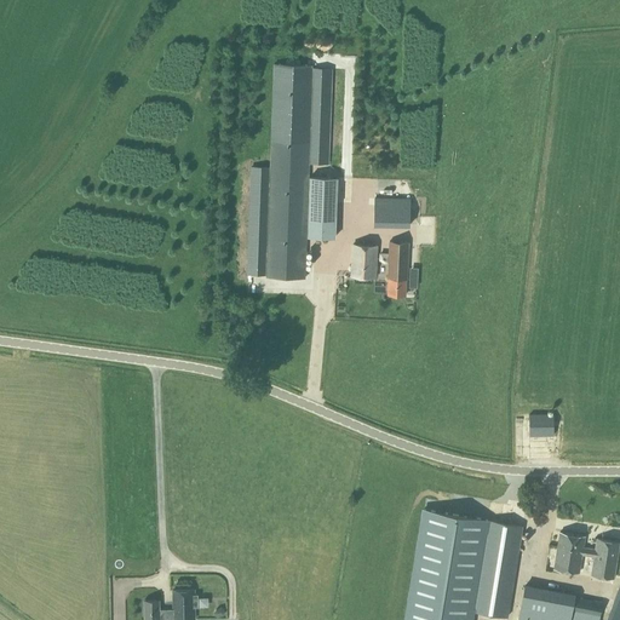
[(267,275),(267,276),(305,277),(310,162),(313,65),(274,64),(270,167),(269,219),(267,275)]
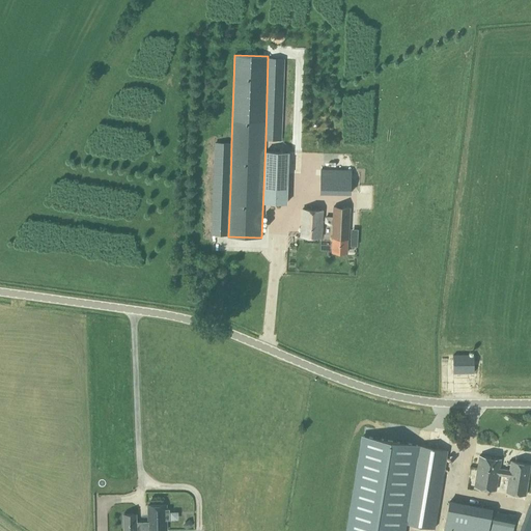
[(284,59),(268,58),(266,139),(281,140),(284,59)]
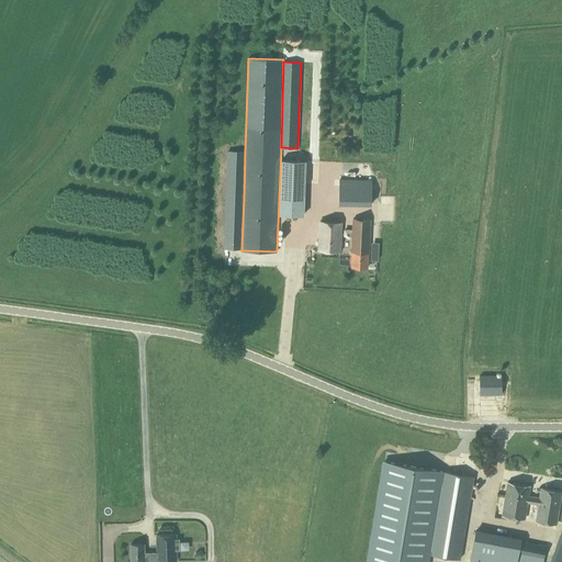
[(245,152),(228,152),(225,248),(242,249),(244,199),(245,152)]
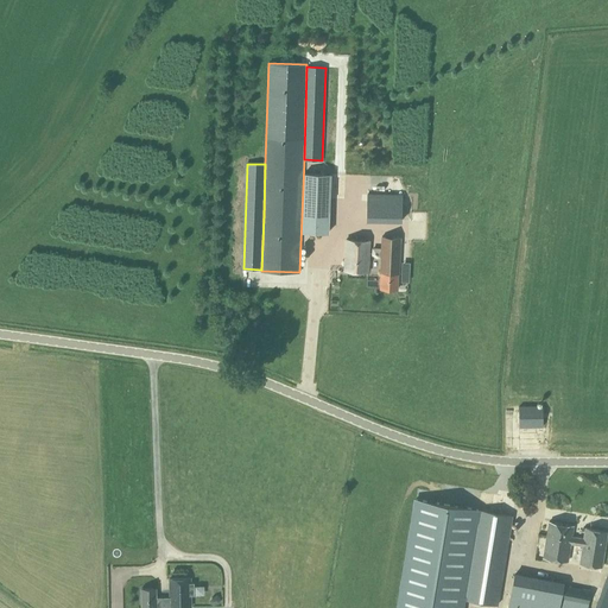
[(303,232),(329,233),(330,175),(304,173),(303,232)]
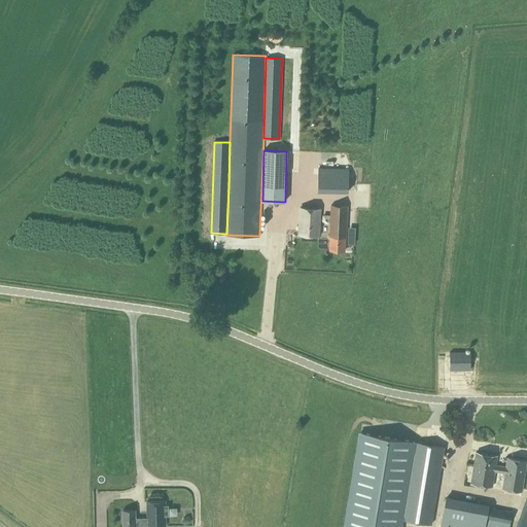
[(318,169),(318,191),(350,191),(349,168),(318,169)]
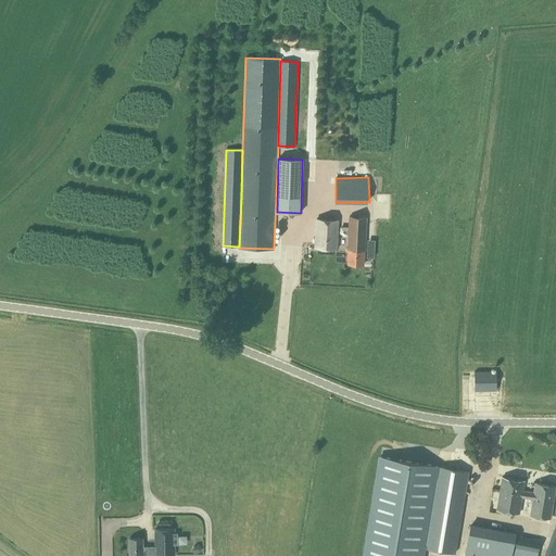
[(349,249),(365,249),(366,249),(367,216),(350,216),(349,249)]
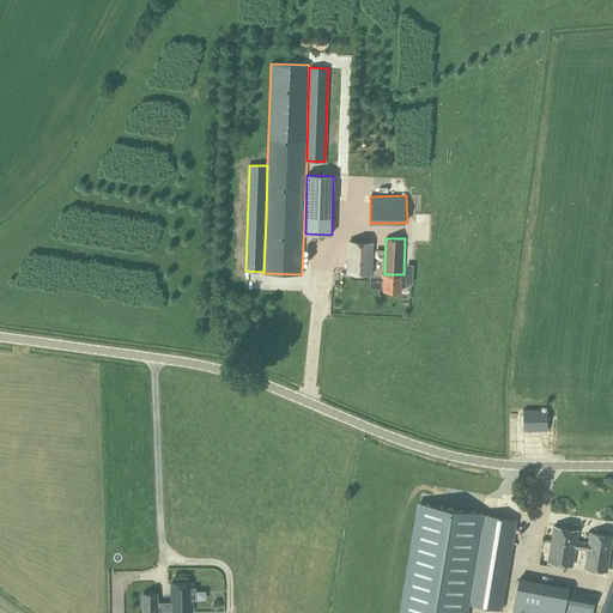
[(350,242),(349,273),(371,274),(372,243),(350,242)]
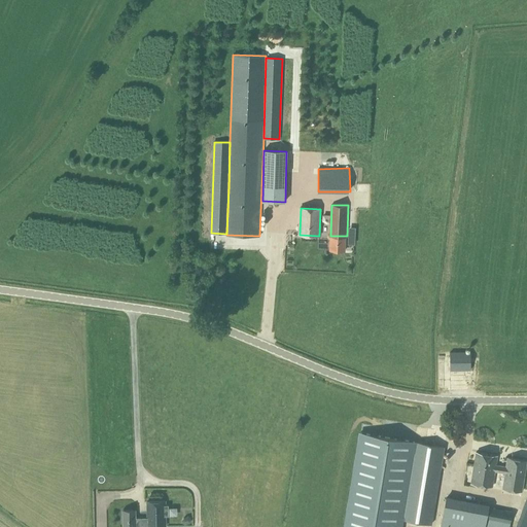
[(345,250),(346,236),(330,236),(330,249),(345,250)]
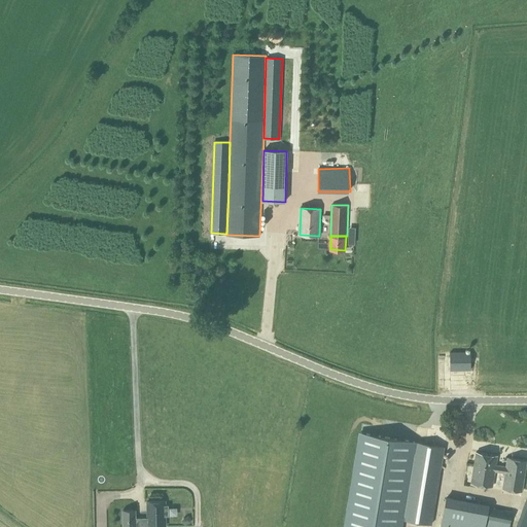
[(450,357),(450,370),(472,369),(471,357),(450,357)]
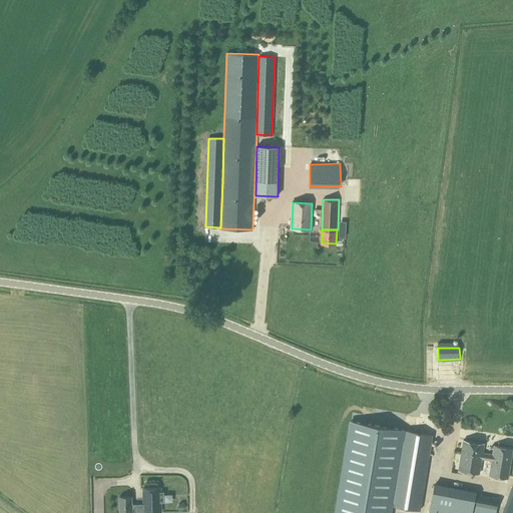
[(351,422),(336,512),(390,512),(391,505),(420,510),(433,435),(404,430),(351,422)]
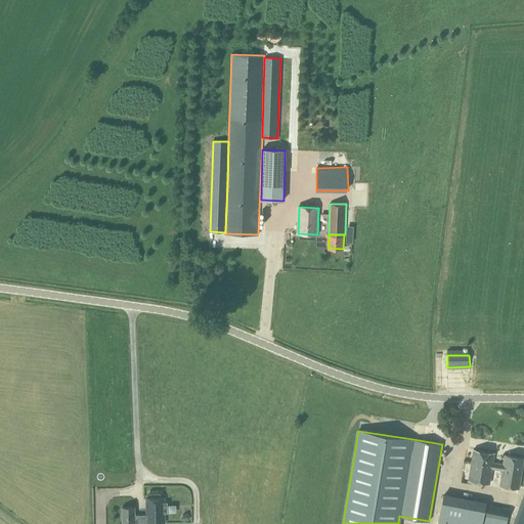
[(469,480),(489,483),(492,468),(503,470),(499,485),(519,488),(523,457),(505,454),(504,464),(493,463),(494,452),(473,449),(469,480)]
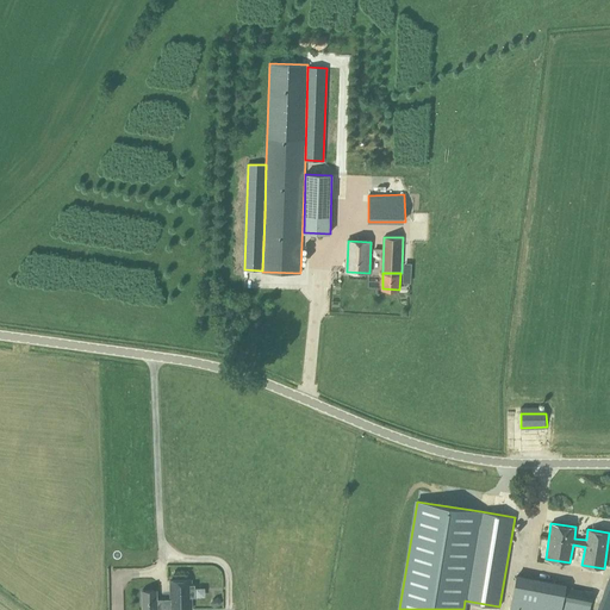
[(609,609),(609,573),(597,609),(609,609)]
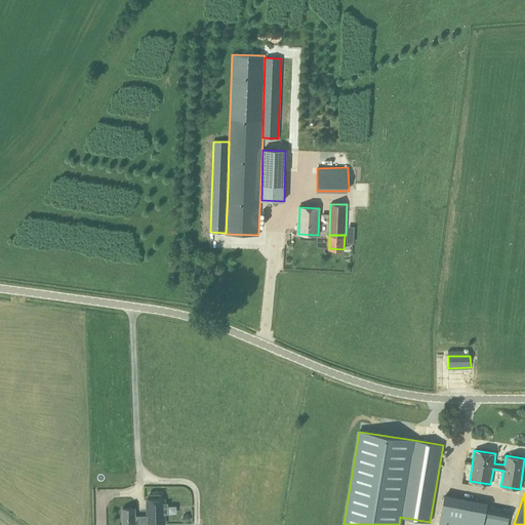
[(507,524),(511,509),(487,505),(487,503),(446,496),(438,524),(507,524)]
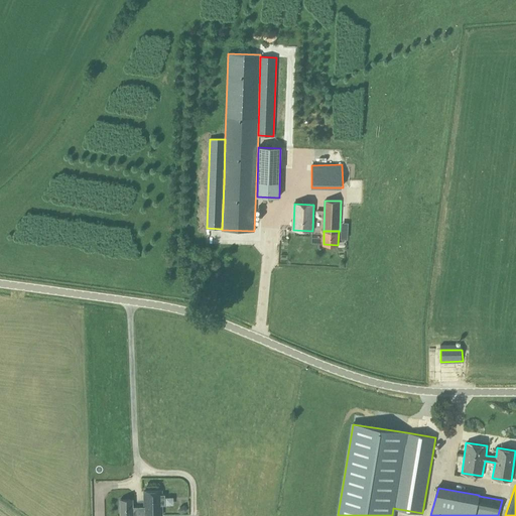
[(165,505),(165,495),(161,495),(161,491),(144,491),(145,507),(145,515),(162,515),(162,505),(165,505)]
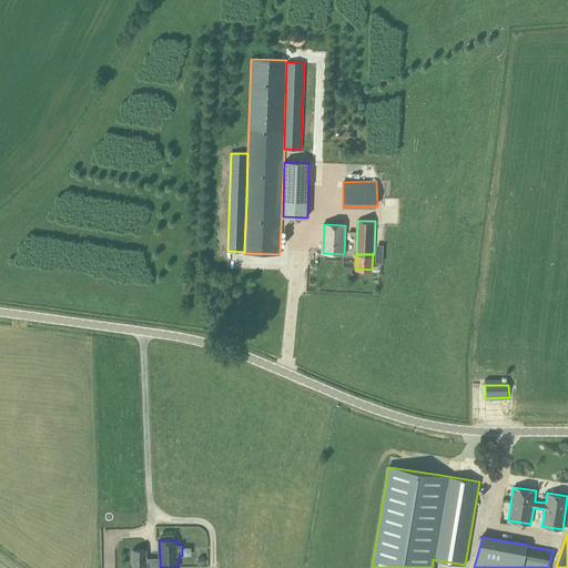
[(160,567),(160,558),(146,558),(146,550),(133,550),(132,567),(146,567),(160,567)]
